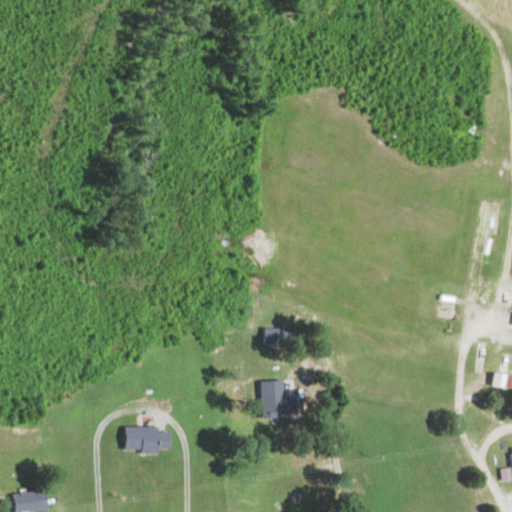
[(256,345),(277,345),(277,328),(256,328),(256,345)]
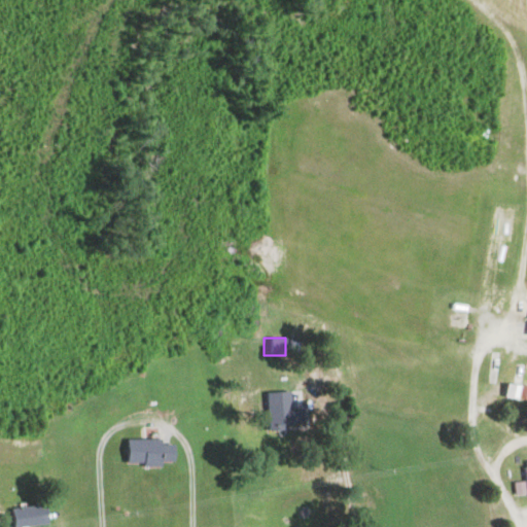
[(526,400),(526,386),(498,385),(497,399),(526,400)]
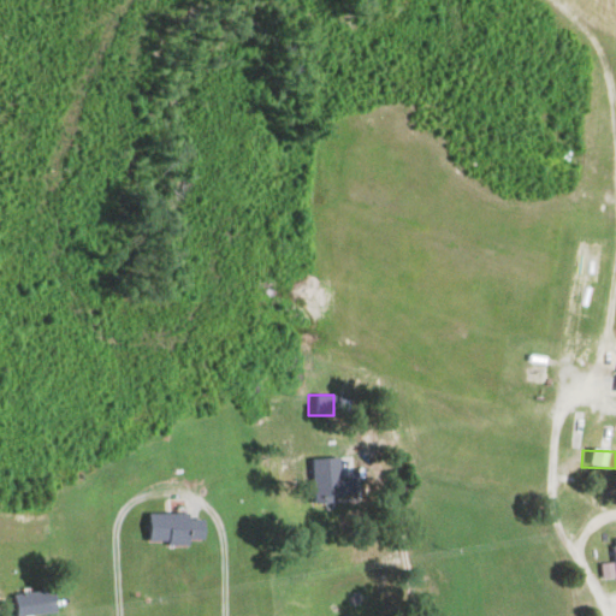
[(307,503),(326,503),(326,496),(337,496),(337,457),(306,458),(307,503)]
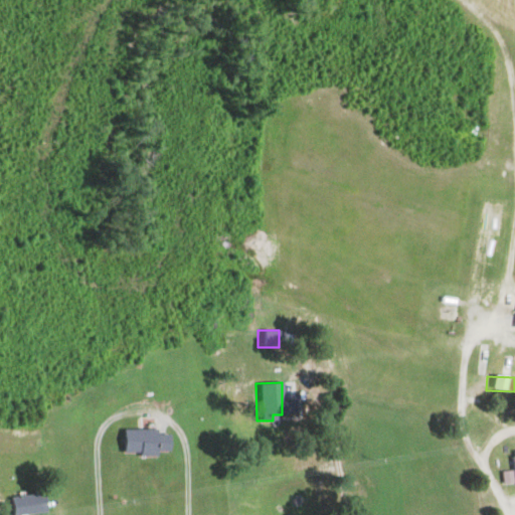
[(117,454),(153,455),(153,451),(164,452),(164,431),(118,430),(117,454)]
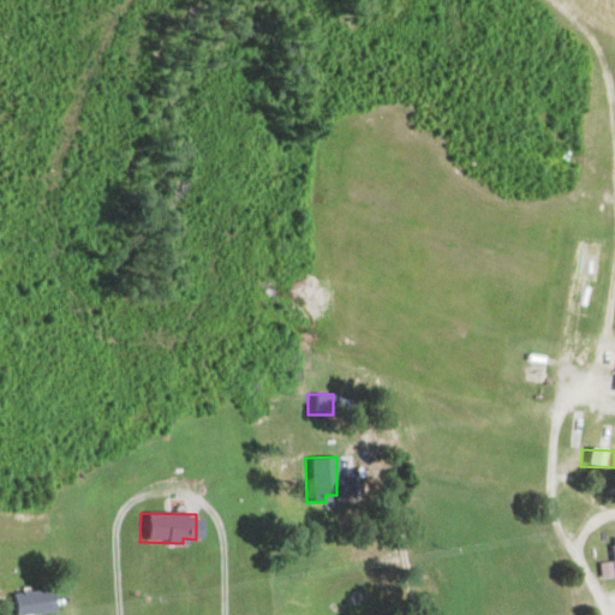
[(595,562),(596,578),(614,577),(614,536),(614,537),(614,544),(605,544),(607,561),(595,562)]
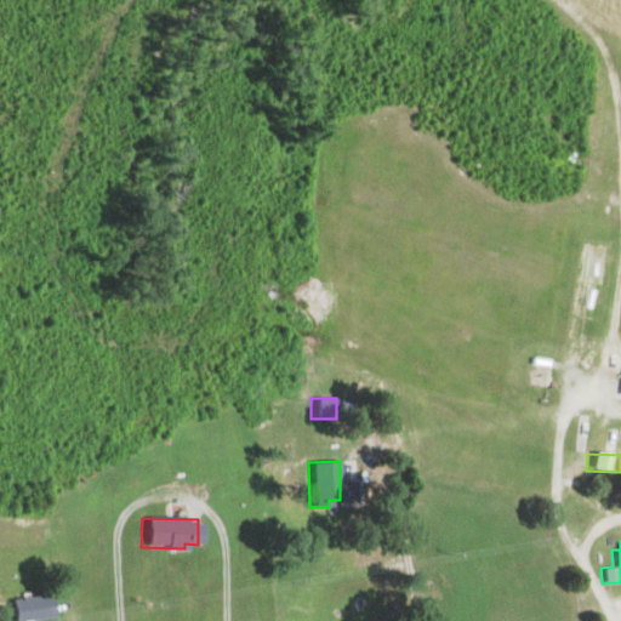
[(7,620),(24,620),(45,619),(43,596),(5,600),(7,620)]
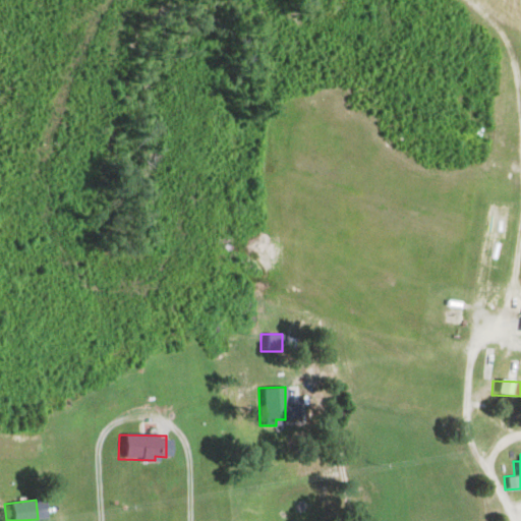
All buildings are outlined.
